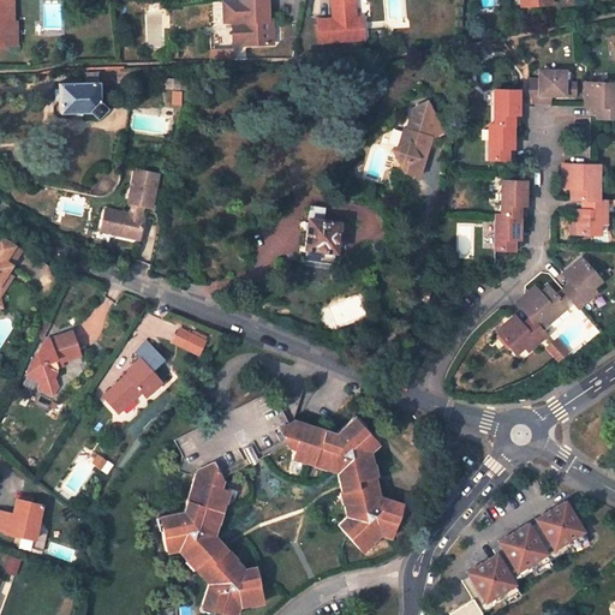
[(9,0),(0,0),(0,46),(15,46),(15,22),(12,23),(12,6),(10,5),(9,0)]
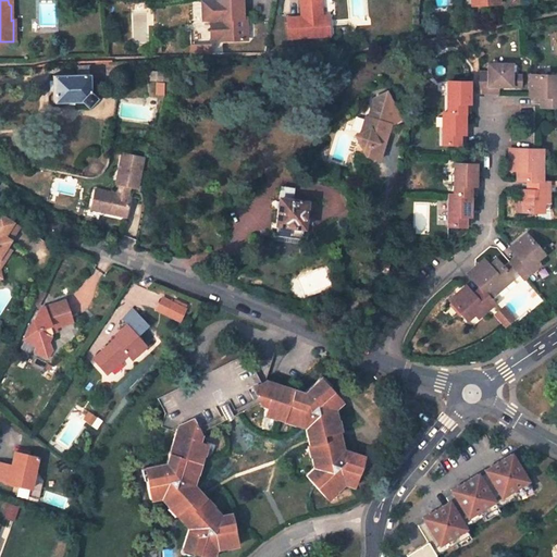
[(223,41),(247,40),(246,23),(244,23),(242,0),(221,0),(217,0),(202,1),(203,20),(211,20),(212,42),(223,41)]
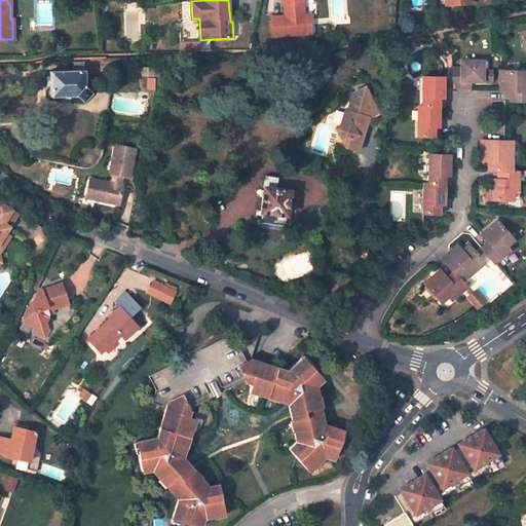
[(302,0),(282,0),(284,15),(284,21),(271,21),(272,36),(310,34),(308,15),(303,15),(302,0)]
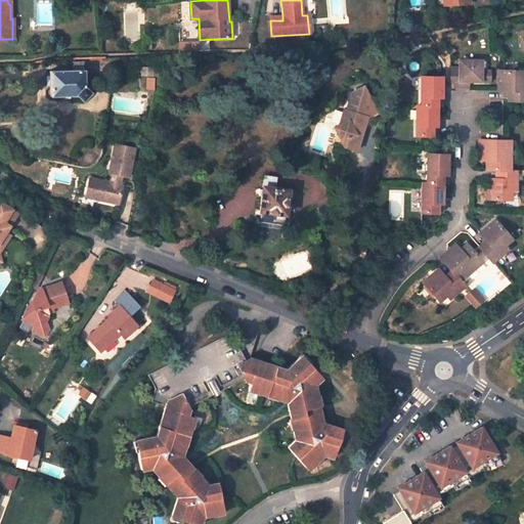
[(450,68),(450,88),(465,88),(465,87),(466,81),(470,81),(490,81),(490,71),(481,71),(481,61),(461,61),(461,69),(451,68),(450,68)]
